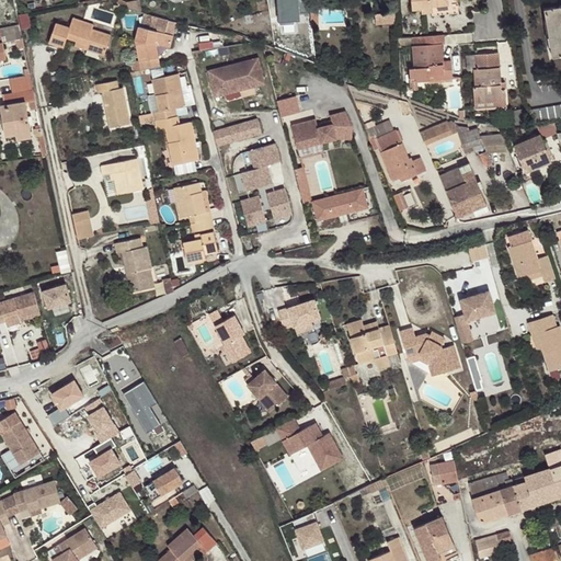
[(422,12),(433,11),(432,7),(454,3),(457,3),(456,0),(411,0),(412,9),(421,8),(422,12)]
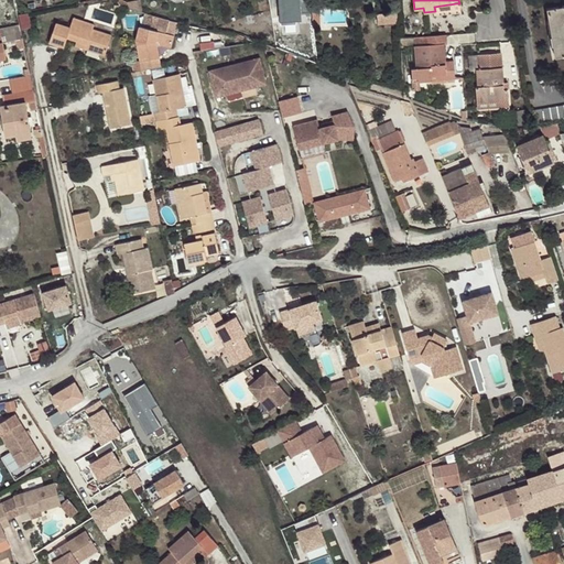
[(128,4),(130,9),(133,10),(137,11),(138,11),(140,12),(138,2),(128,4)]
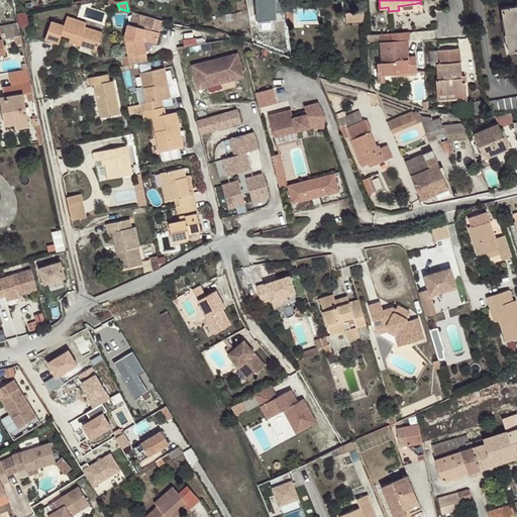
[(398,6),(399,10),(399,13),(420,11),(418,3),(398,6)]
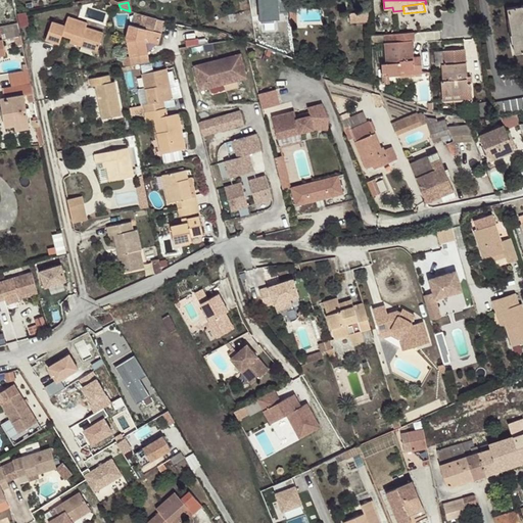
[(522,4),(507,7),(508,17),(511,17),(513,27),(510,27),(511,34),(513,34),(516,43),(513,43),(514,53),(522,51),(522,4)]
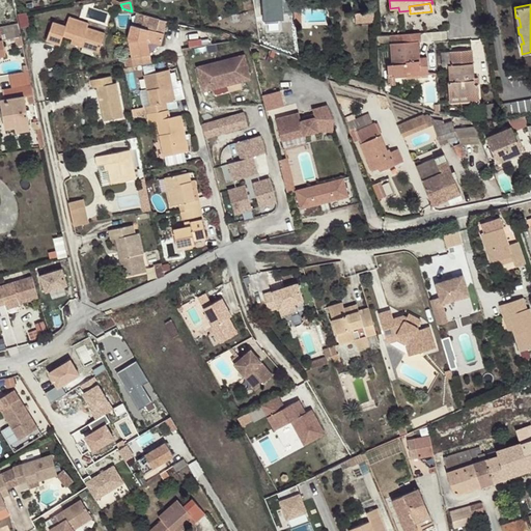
[(110,22),(111,9),(84,6),(82,19),(110,22)]
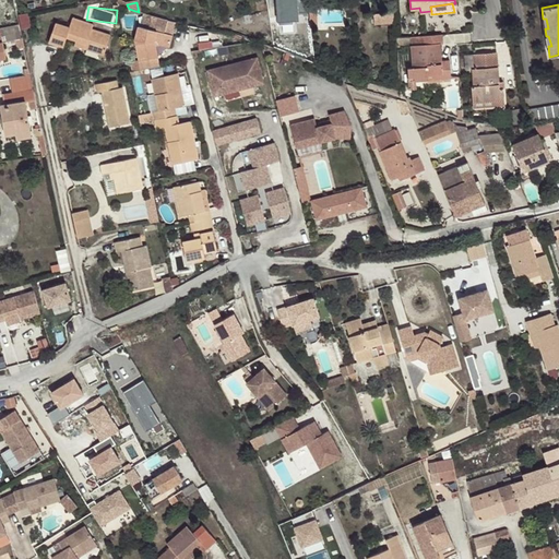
[(292,26),(310,24),(308,9),(290,11),(292,26)]
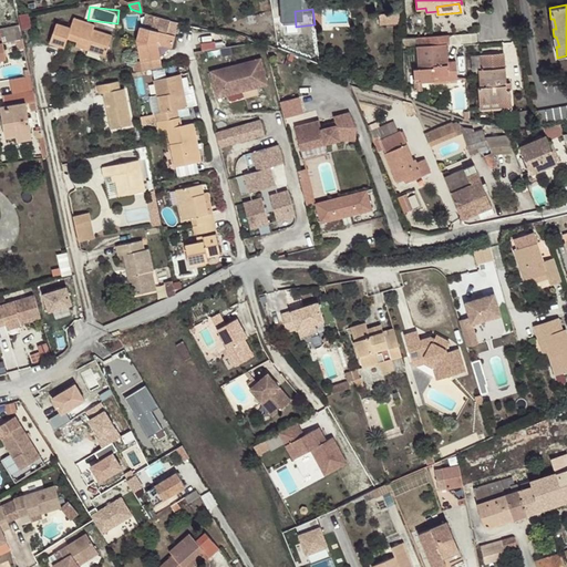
[(28,13),(19,16),(22,30),(31,28),(28,13)]
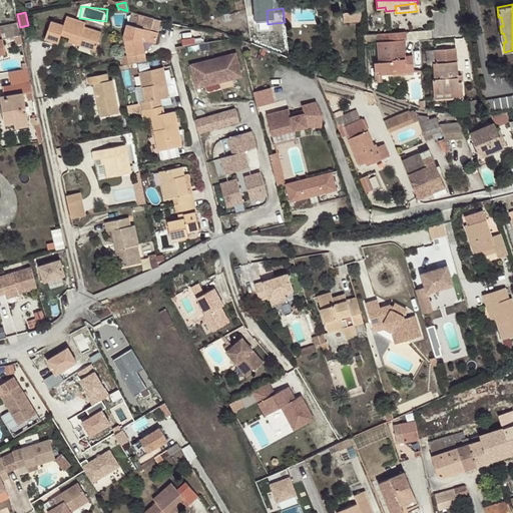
[(354,17),(353,12),(343,13),(345,22),(355,22),(354,17)]
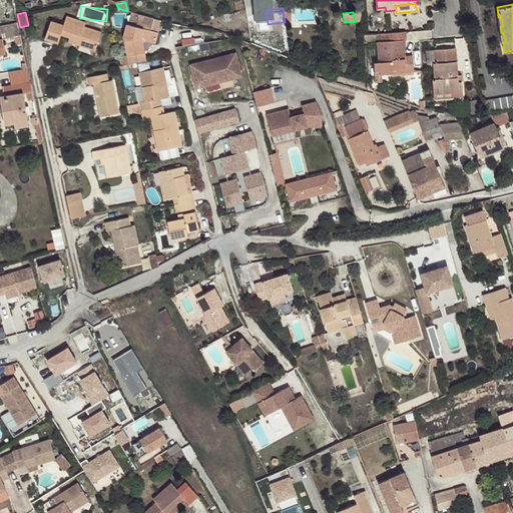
[(61,35),(70,38),(79,41),(78,45),(95,51),(101,32),(84,27),(86,22),(66,16),(63,25),(51,21),(45,39),(58,43),(61,35)]
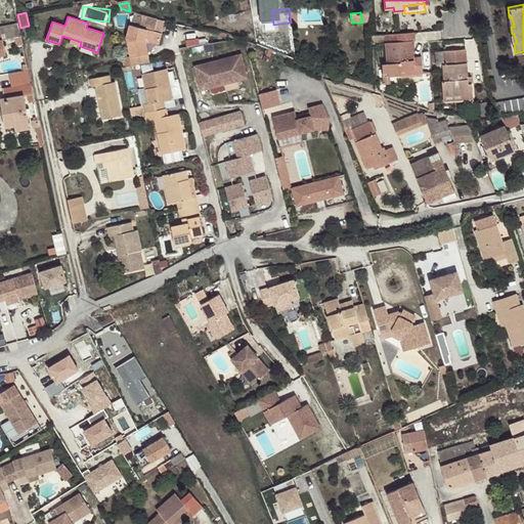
[(17,23),(0,27),(0,55),(6,55),(3,40),(19,36),(17,23)]
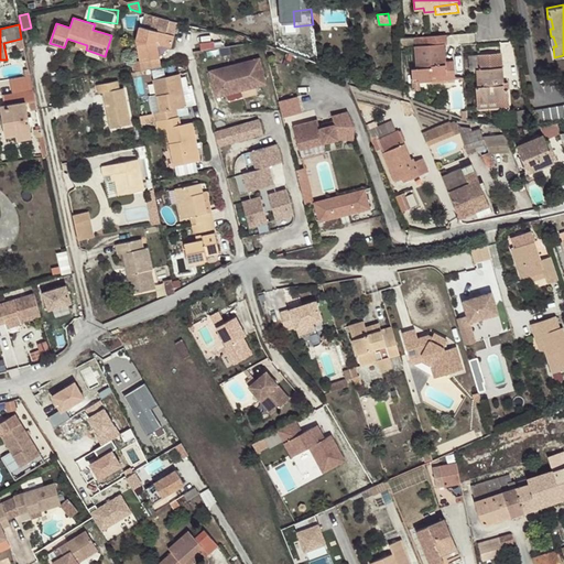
[(140,61),(142,71),(148,69),(161,66),(156,46),(156,42),(160,41),(160,45),(171,49),(174,35),(139,26),(136,41),(140,61)]
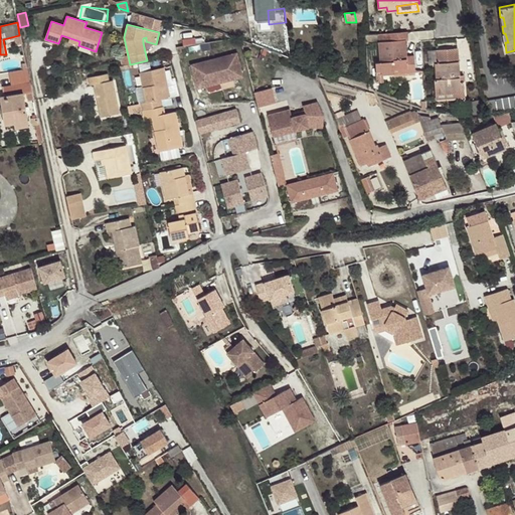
[(365,34),(366,42),(378,41),(380,63),(376,63),(377,75),(415,72),(414,55),(407,56),(406,40),(408,40),(407,31),(365,34)]
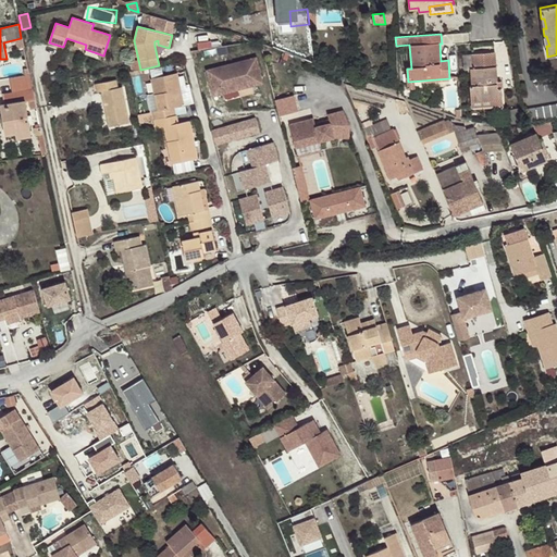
[(306,52),(297,49),(295,56),(304,59),(306,52)]
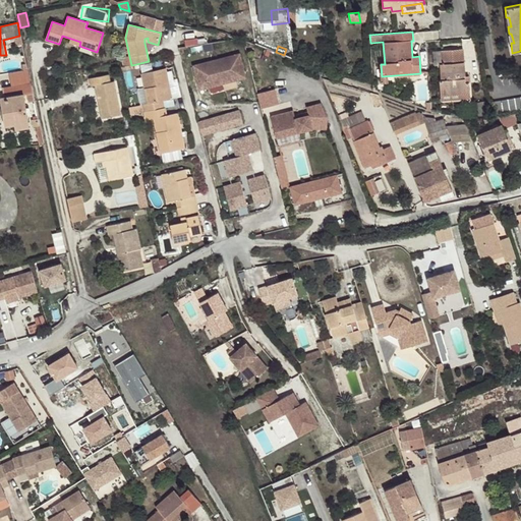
[(440,81),(441,96),(461,95),(462,99),(467,103),(471,102),(469,82),(466,82),(465,77),(463,49),(433,52),(435,65),(440,64),(442,80),(440,81)]
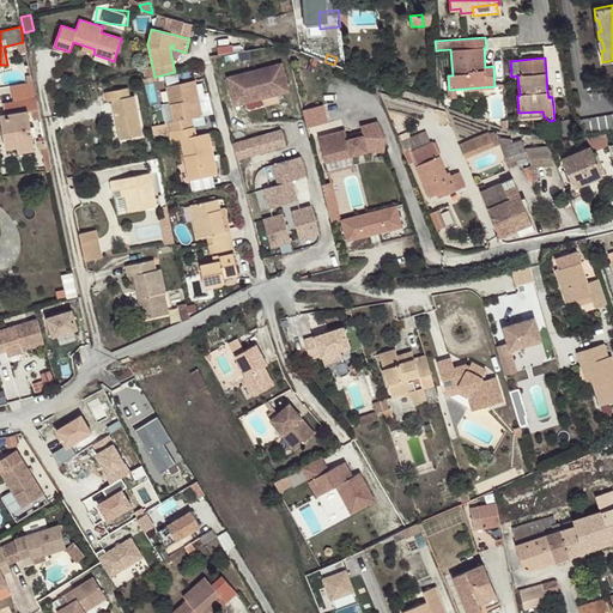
[(281,61),(255,68),(263,99),(265,99),(265,98),(290,91),(281,61)]
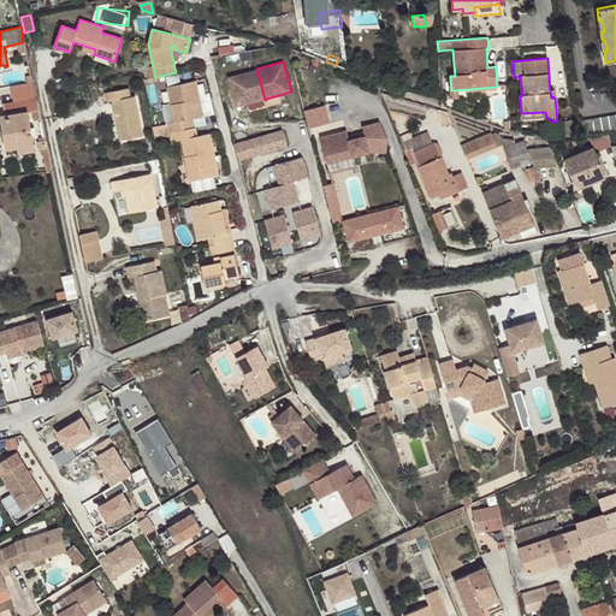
[(144,69),(146,78),(155,77),(153,66),(144,69)]
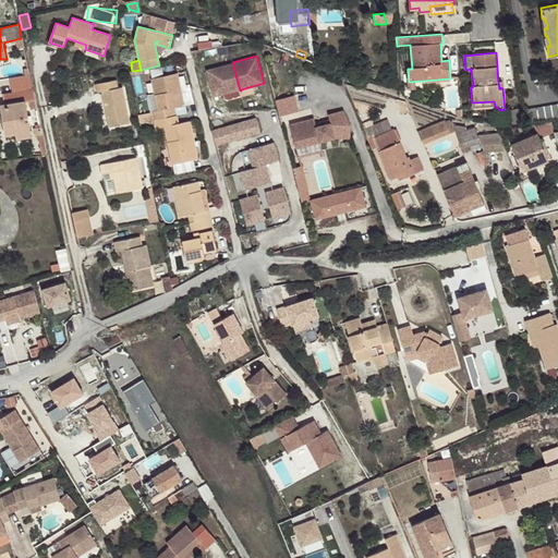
[(232,62),(206,69),(214,96),(237,89),(237,92),(240,91),(232,62)]
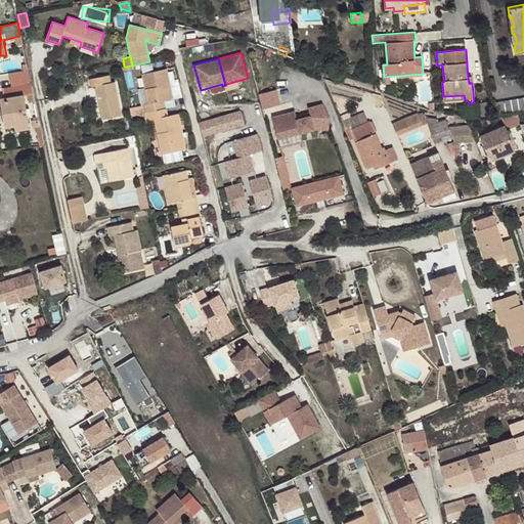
[(143,104),(144,113),(166,107),(165,100),(174,99),(167,69),(142,74),(148,103),(143,104)]
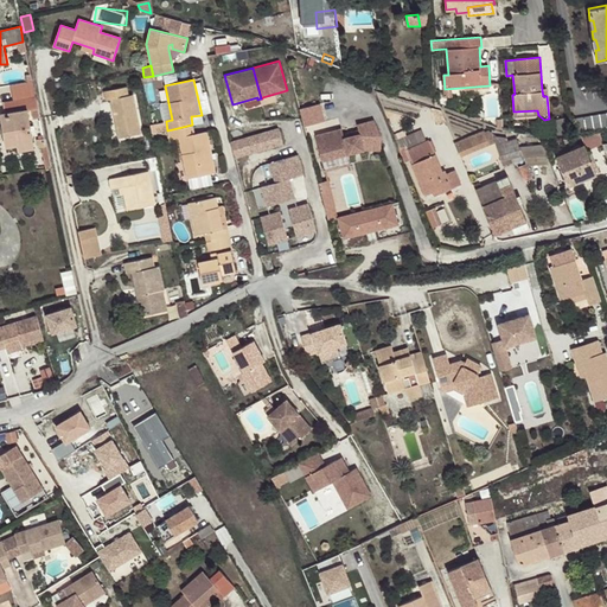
[(32,82),(12,85),(14,100),(34,97),(32,82)]
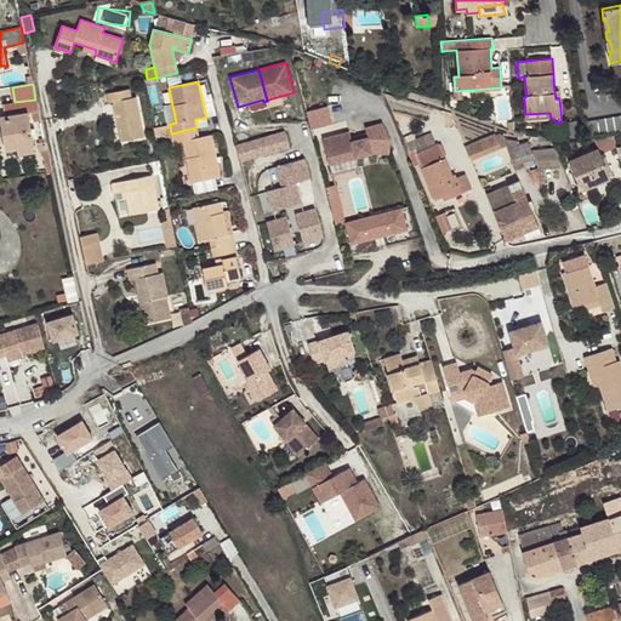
[(130,89),(107,93),(109,103),(114,102),(121,142),(146,136),(137,97),(132,98),(130,89)]
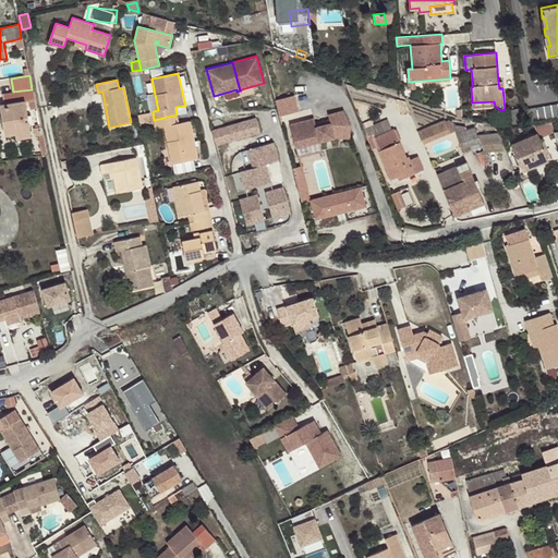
[(13,92),(3,94),(4,105),(1,105),(7,136),(16,134),(17,140),(31,137),(25,102),(29,101),(31,109),(37,108),(32,89),(13,92)]
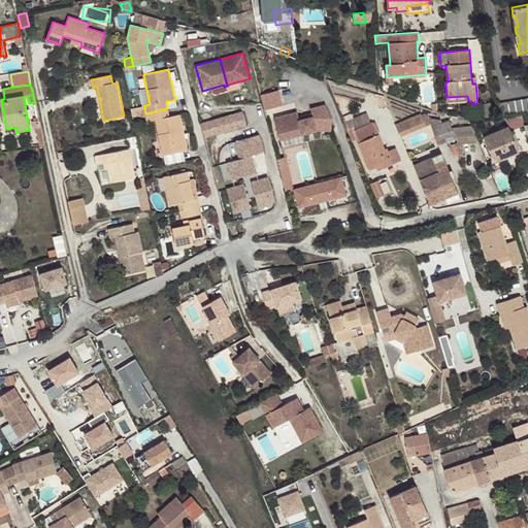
[(266,109),(285,104),(282,89),(262,94),(266,109)]
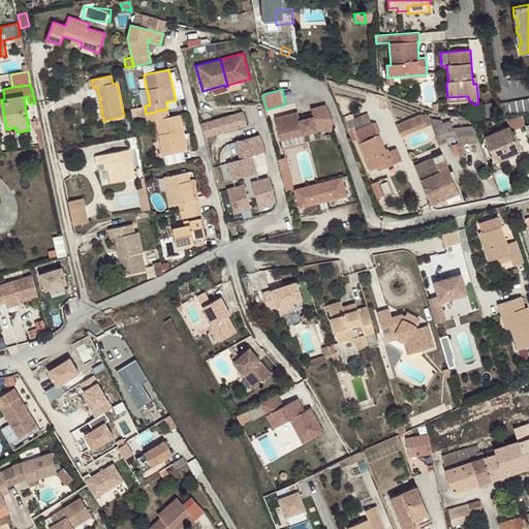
[(387,103),(384,96),(374,93),(381,109),(389,105),(387,103)]
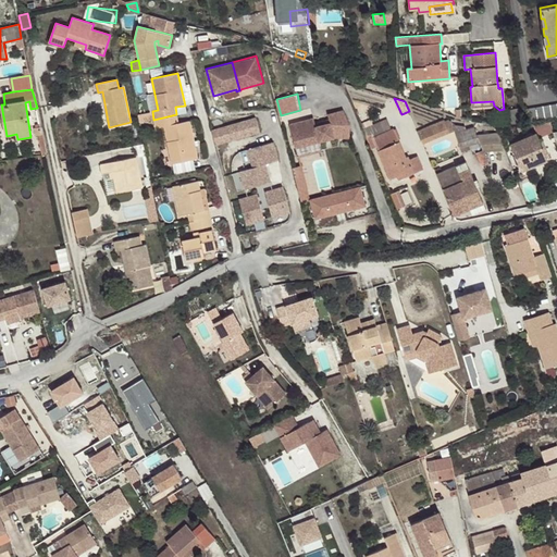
[(556,118),(556,102),(529,109),(531,122),(556,118)]
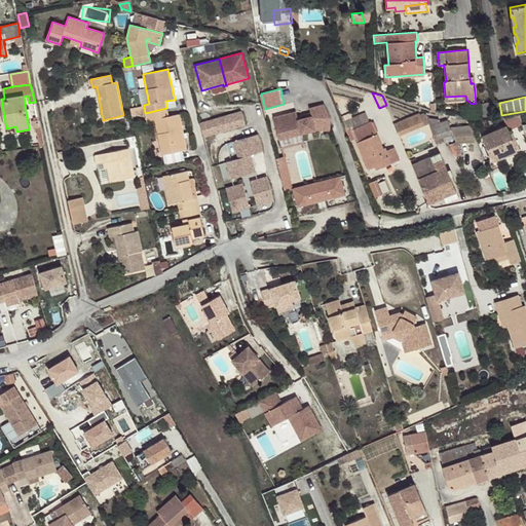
[(493,116),(491,104),(483,105),(485,117),(493,116)]
